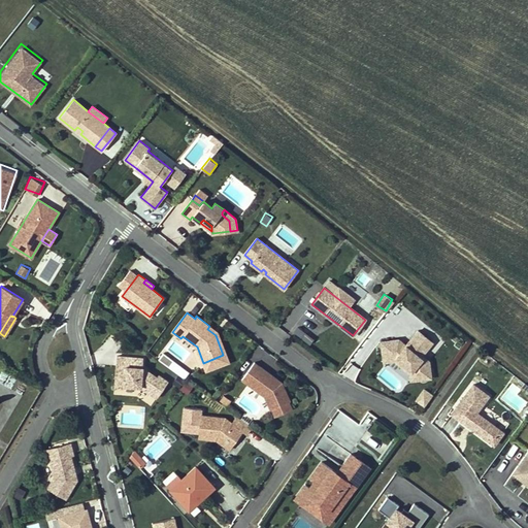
[(217,332),(209,326),(207,329),(216,335),(223,355),(203,363),(206,370),(229,361),(217,332)]
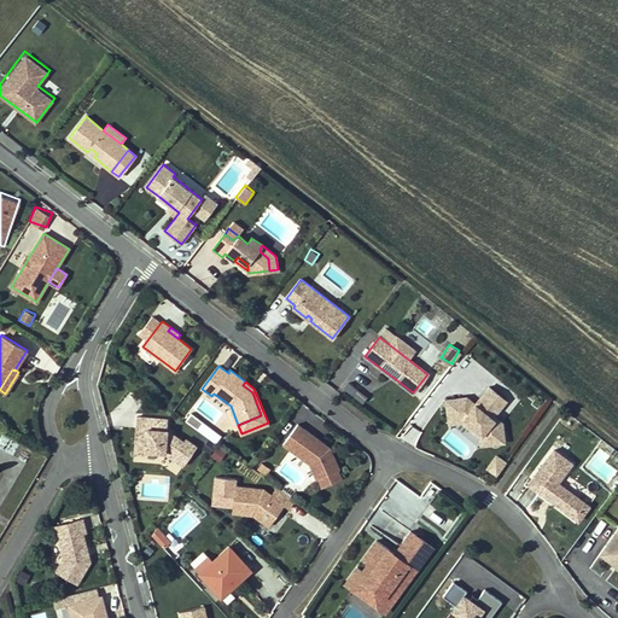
[(473,445),(505,442),(497,389),(477,391),(477,394),(442,398),(445,425),(470,421),(473,445)]
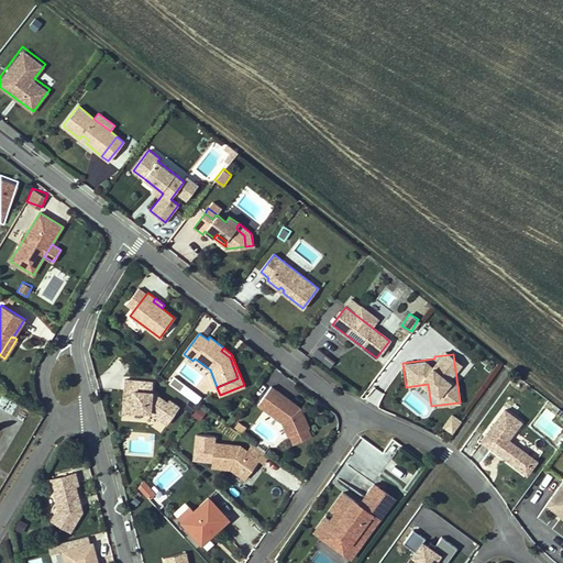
[(133,410),(151,412),(167,424),(179,407),(169,399),(167,403),(161,398),(158,400),(152,395),(152,392),(153,382),(124,379),(123,403),(132,404),(132,410),(133,410)]
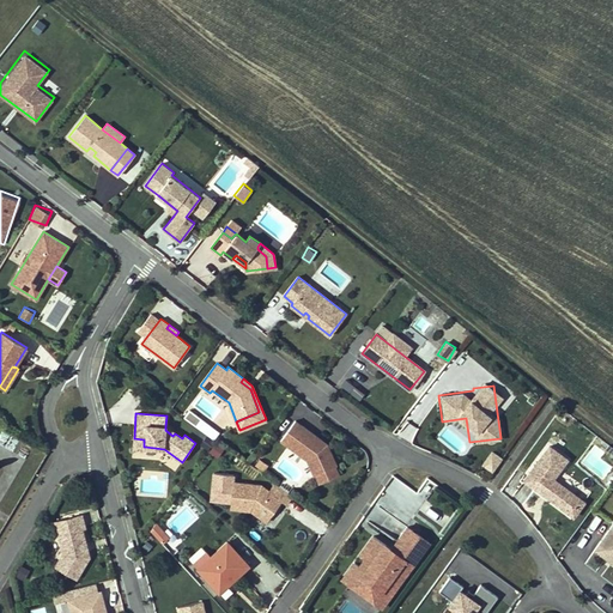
[(196,414),(190,423),(213,437),(218,429),(196,414)]
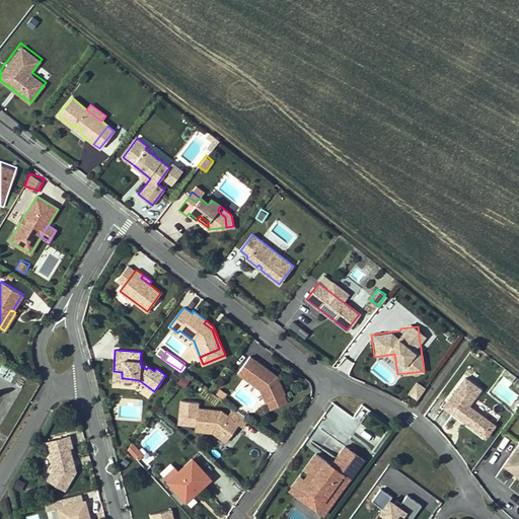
[(233,374),(278,405),(291,387),(246,356),(233,374)]
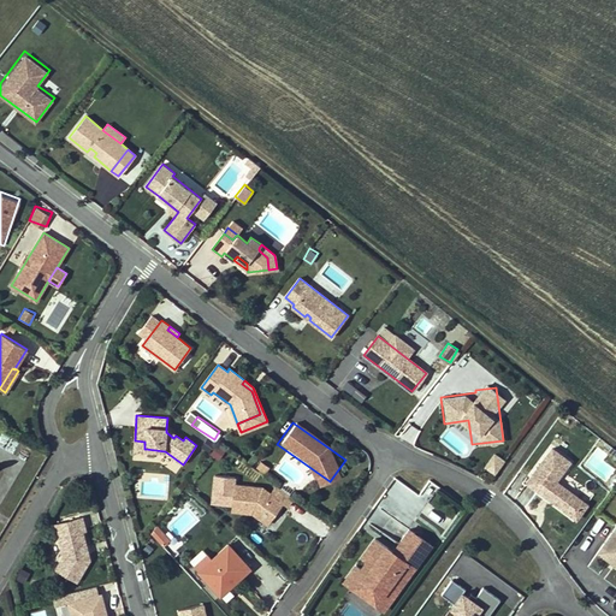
[(144,442),(135,440),(134,452),(146,452),(146,449),(144,449),(144,442)]
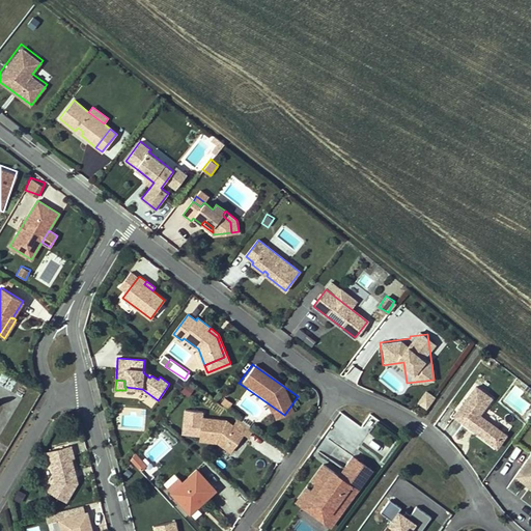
[(179,390),(188,395),(193,387),(185,382),(179,390)]
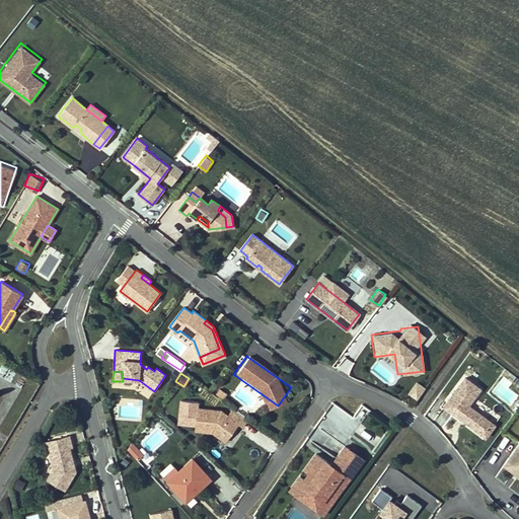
[(468,403),(480,385),(461,373),(439,406),(485,437),(495,421),(468,403)]
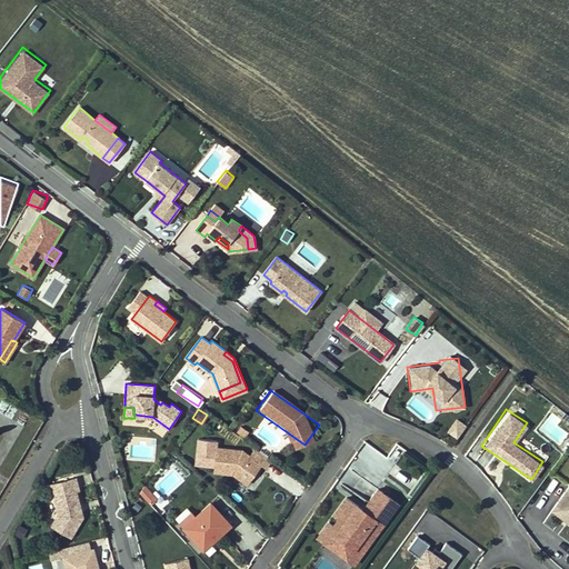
[(445,429),(456,437),(466,423),(455,416),(445,429)]
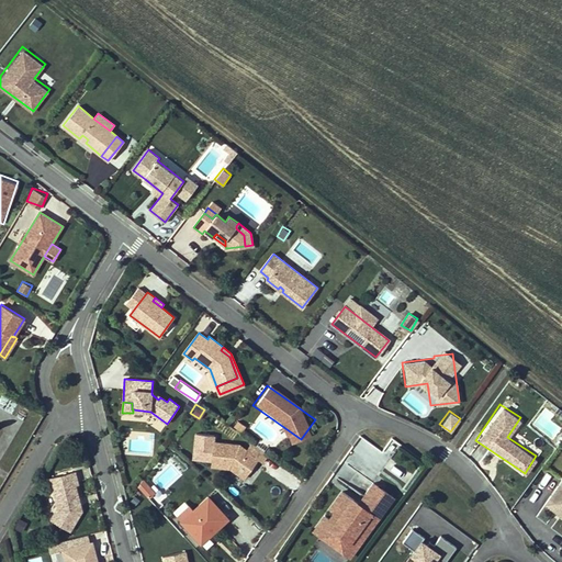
[(152,452),(153,434),(126,433),(126,451),(152,452)]
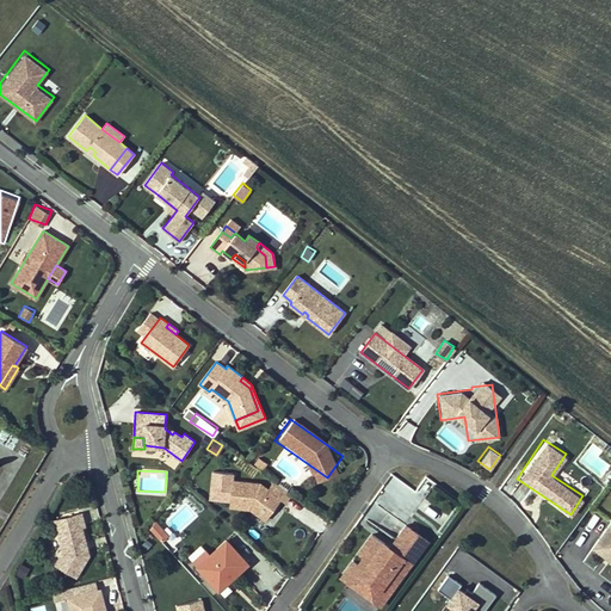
[(253,506),(269,517),(281,499),(285,503),(291,494),(273,481),(267,489),(260,483),(232,480),(229,507),(251,508),(251,506),(253,506)]
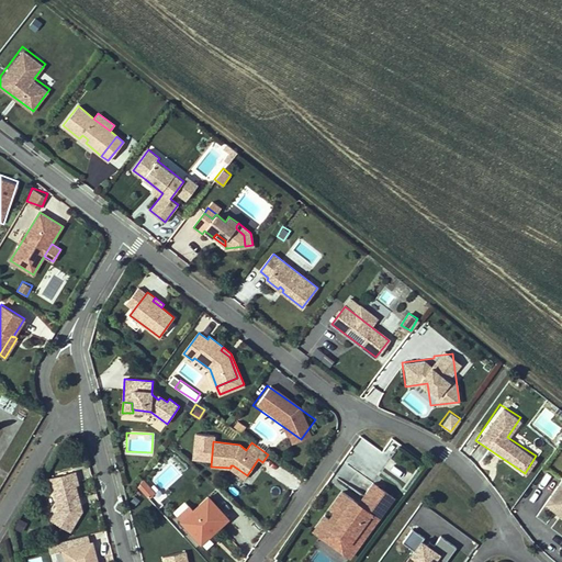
[(392,461),(388,469),(403,480),(407,472),(392,461)]
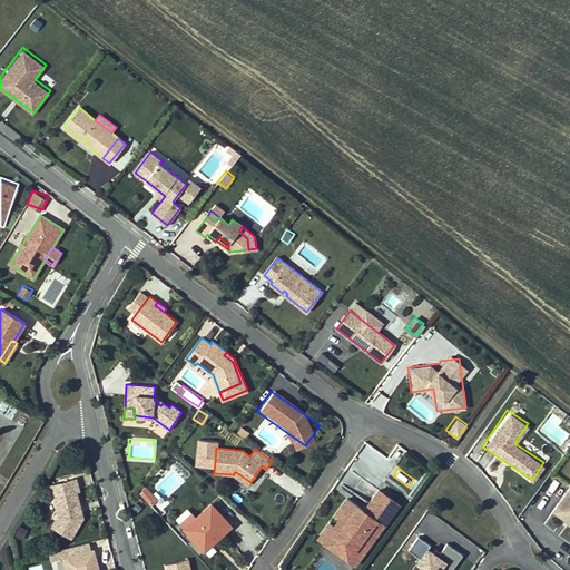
[(234,472),(234,474),(247,485),(251,482),(236,472),(234,472)]
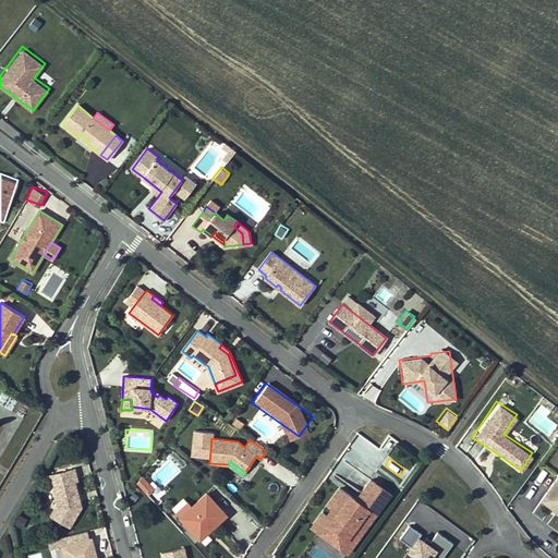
[(60,486),(53,488),(58,504),(50,517),(69,528),(81,507),(80,500),(76,501),(75,497),(79,496),(74,481),(77,481),(74,468),(57,472),(60,486)]
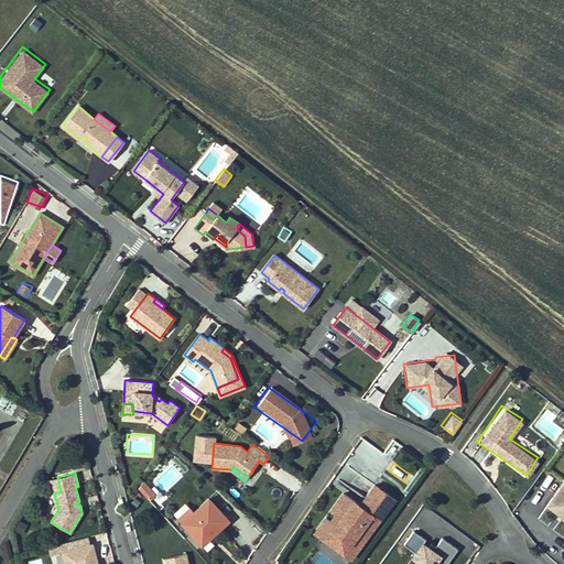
[(563,476),(544,505),(563,519),(563,476)]
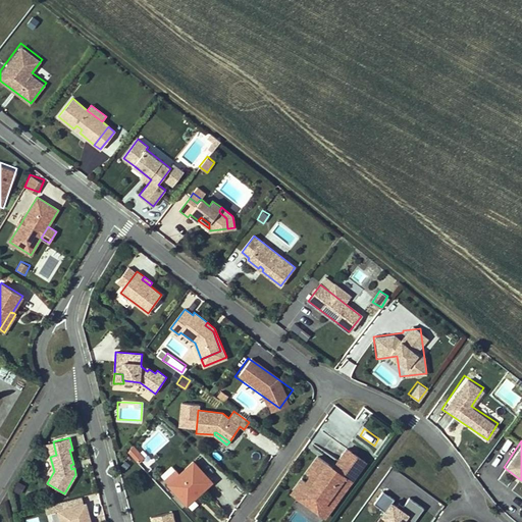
[(47,444),(50,457),(56,455),(53,441),(47,444)]
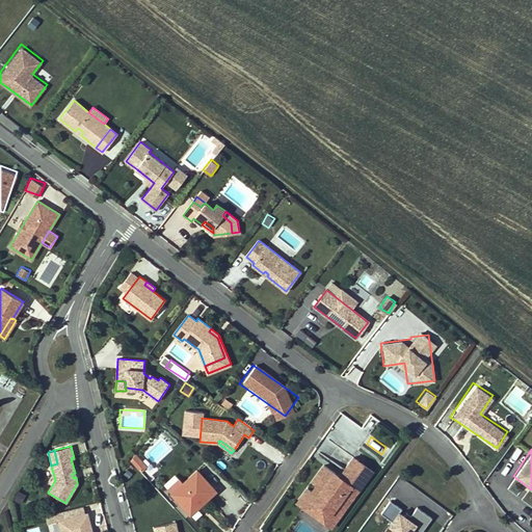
[(350,452),(338,472),(321,460),(307,482),(306,482),(293,501),(331,527),(372,468),(350,452)]
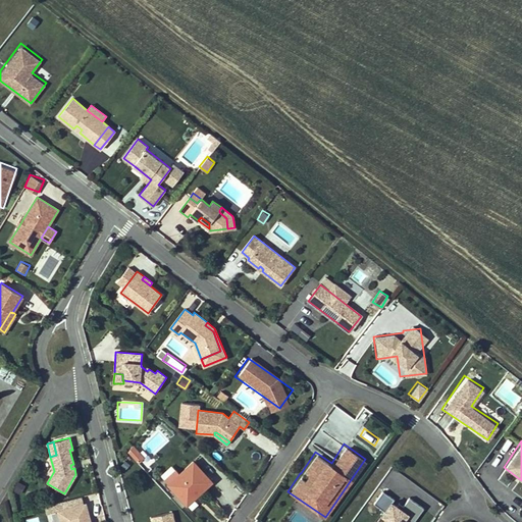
[(131,445),(125,452),(139,462),(145,454),(131,445)]
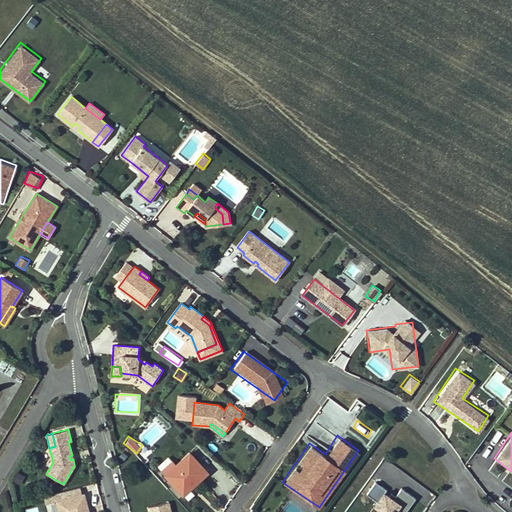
[(165,474),(183,494),(189,488),(188,486),(192,482),(193,484),(207,472),(189,452),(176,464),(165,474)]
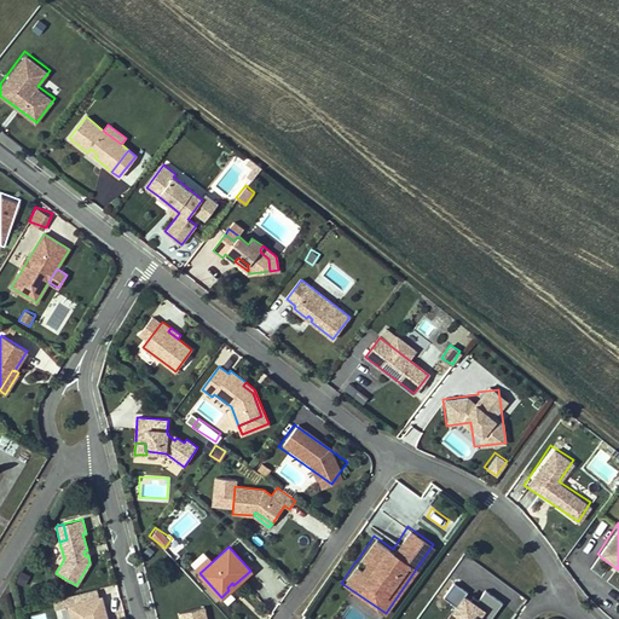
[(195,568),(200,573),(213,561),(208,556),(195,568)]
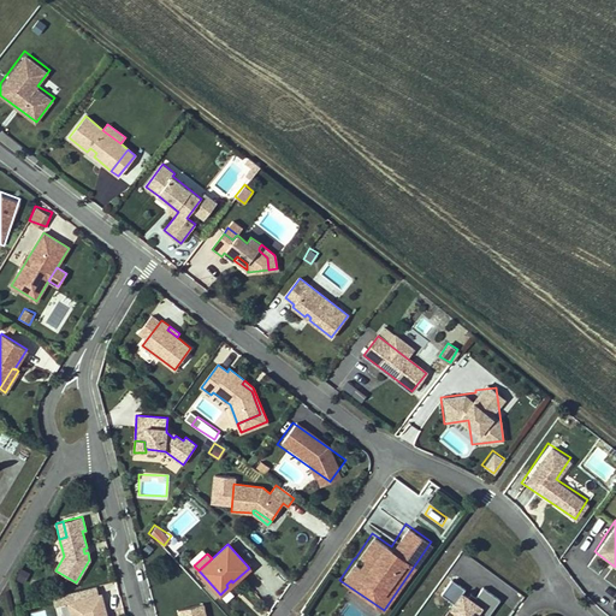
[(481,586),(475,596),(449,579),(439,593),(450,600),(439,615),(484,615),(498,596),(481,586)]
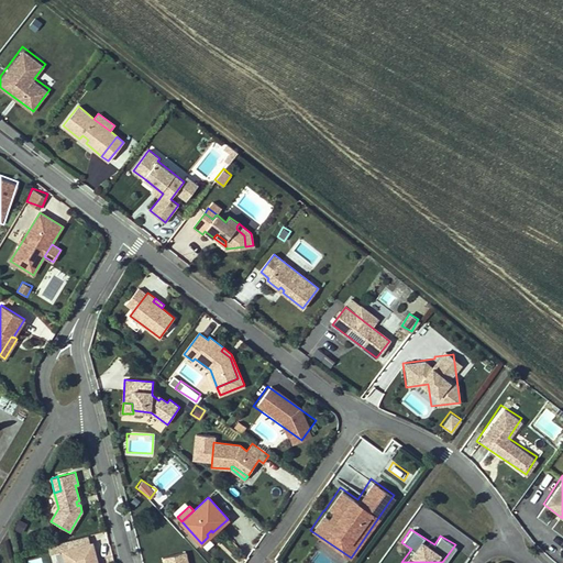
[(94,562),(94,561),(97,561),(92,543),(62,551),(65,562),(94,562)]
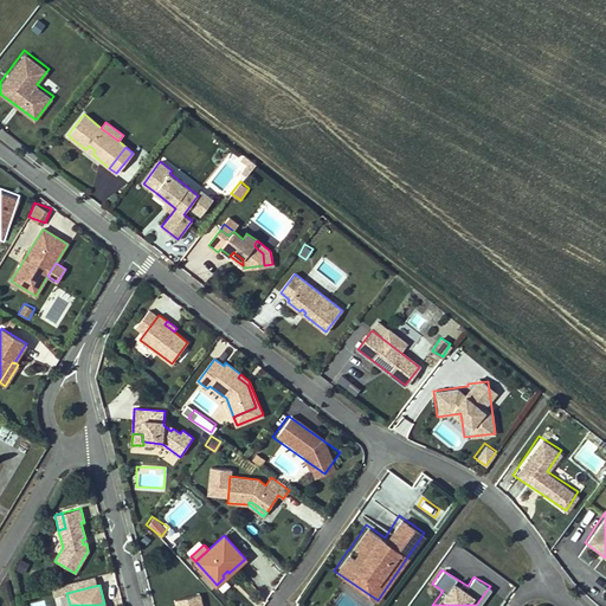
[(202,605),(200,594),(175,600),(176,605),(202,605)]
